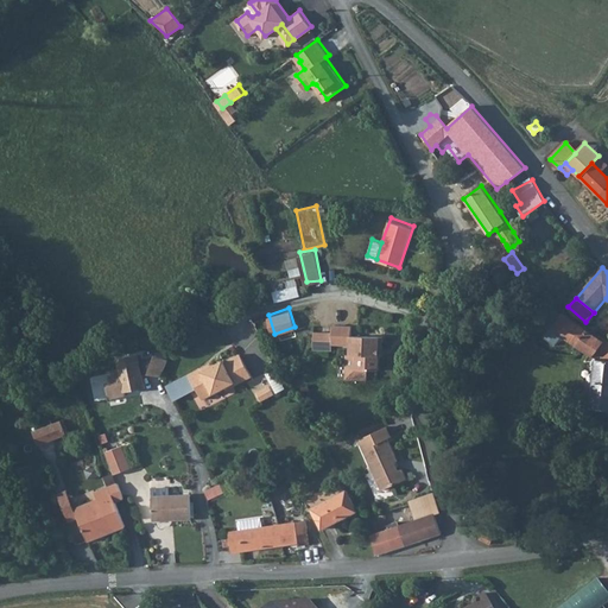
[(607,341),(606,341),(564,314),(553,328),(558,333),(597,360),(593,410),(607,410),(607,341)]
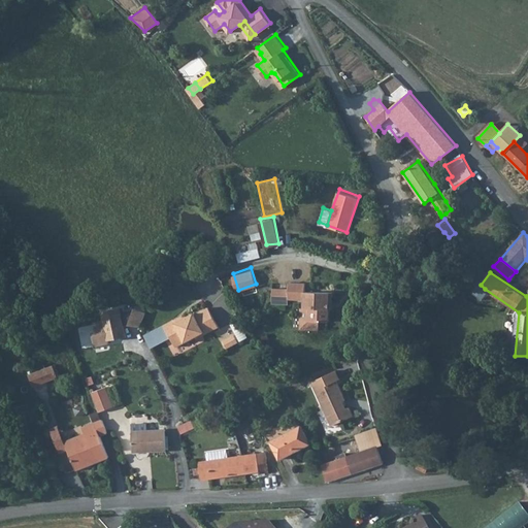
[(292,282),(291,287),(291,289),(291,298),(297,299),(307,299),(307,307),(312,307),(312,320),(322,320),(331,321),(332,302),(334,302),(334,292),(308,291),(308,283),(292,282)]
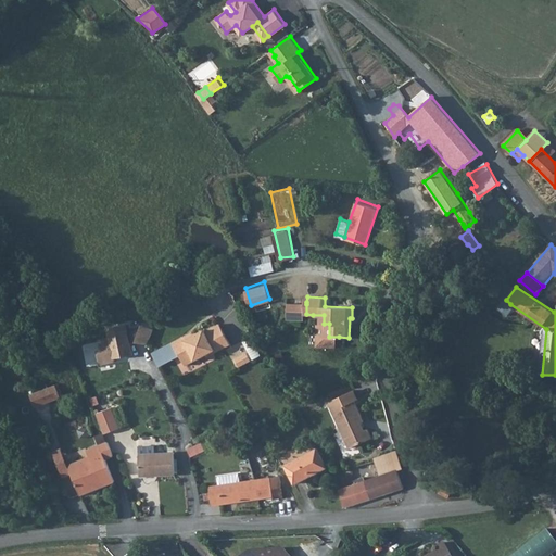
[(306,314),(306,304),(290,304),(290,320),(306,320),(306,314)]
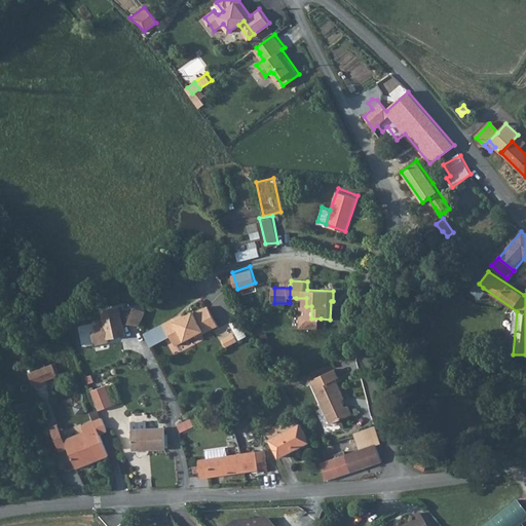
[(165,322),(177,343),(196,333),(197,335),(219,325),(209,305),(195,311),(194,310),(176,320),(175,316),(165,322)]
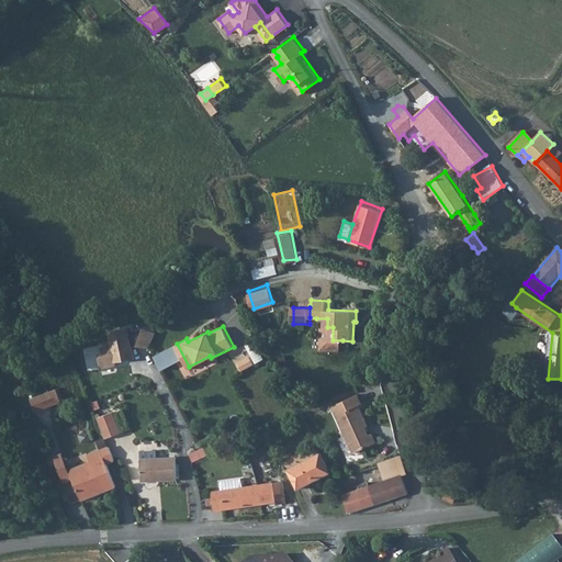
[(114,362),(134,360),(132,347),(136,347),(148,349),(154,333),(143,328),(128,332),(128,327),(107,332),(109,343),(100,345),(101,353),(97,353),(100,369),(114,366),(114,362)]
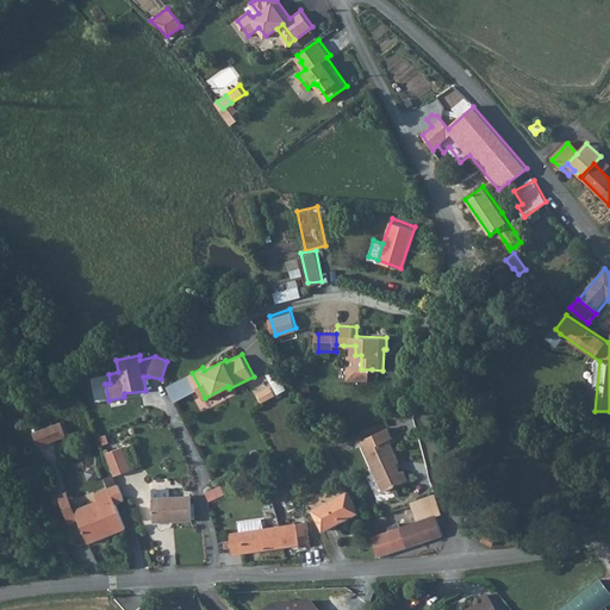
[(361,355),(355,355),(350,355),(350,379),(372,380),(372,369),(361,369),(361,355)]
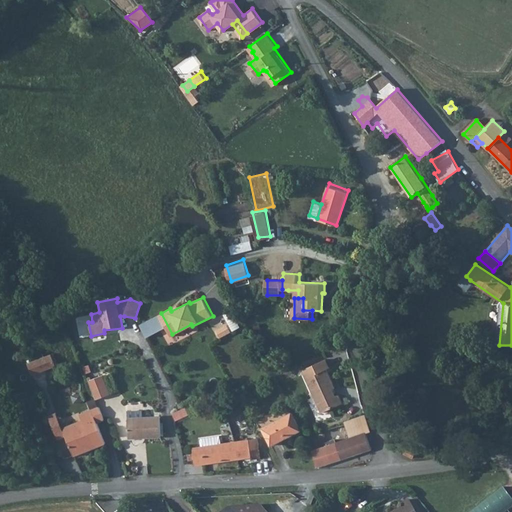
[(233,330),(239,327),(233,312),(227,315),(233,330)]
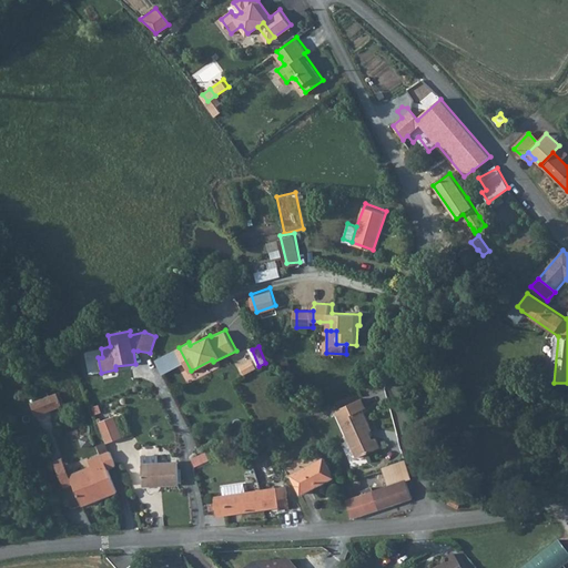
[(56,395),(30,406),(37,418),(61,408),(56,395)]
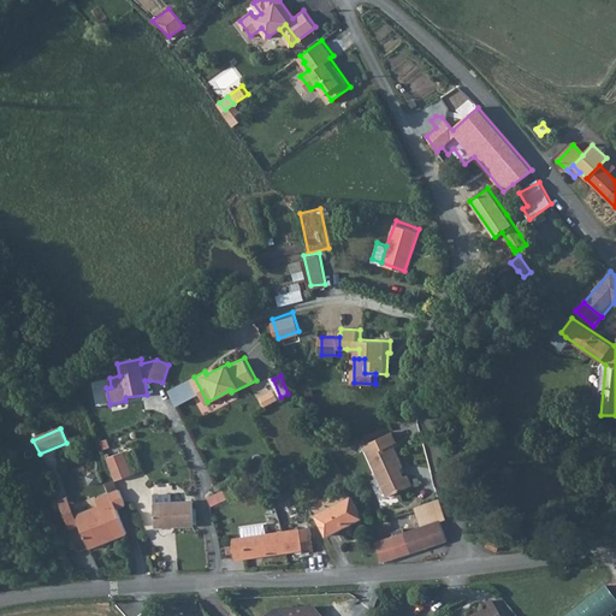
[(391,433),(363,448),(389,498),(414,485),(408,475),(406,477),(402,468),(404,467),(392,445),(397,443),(391,433)]
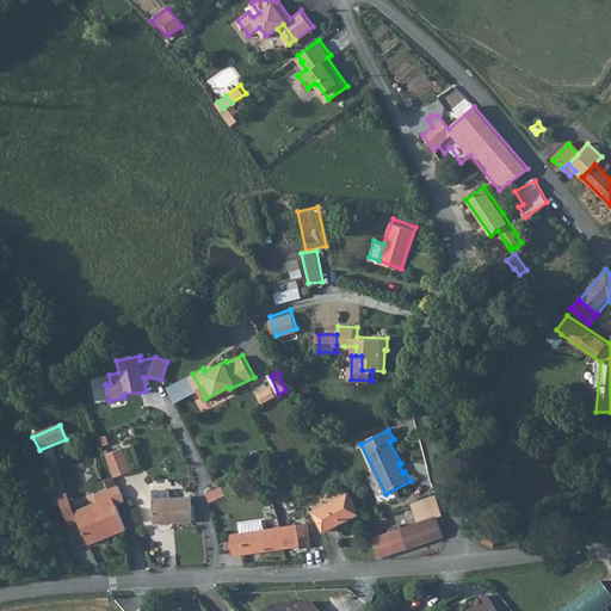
[(122,451),(107,456),(117,480),(131,471),(122,451)]
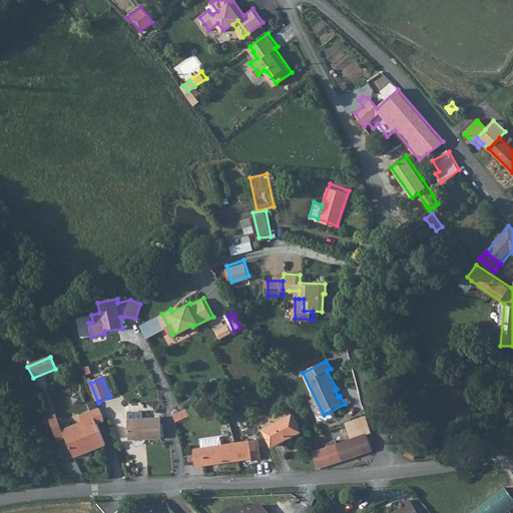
[(106,423),(100,410),(82,417),(84,422),(72,427),(76,435),(68,439),(75,457),(106,445),(98,426),(106,423)]
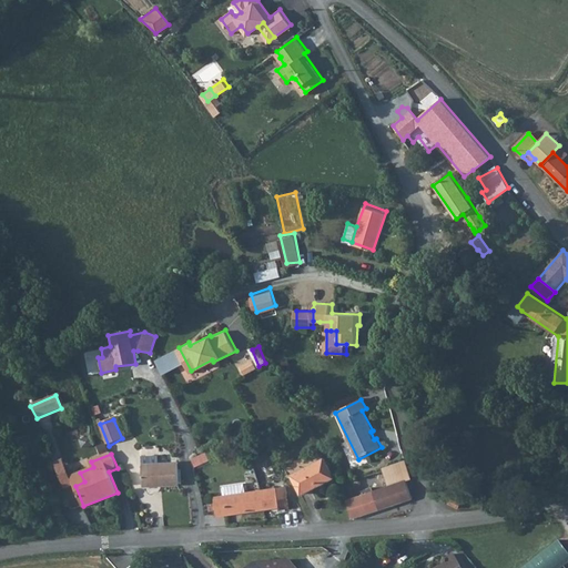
[(324,458),(320,460),(328,475),(333,473),(324,458)]
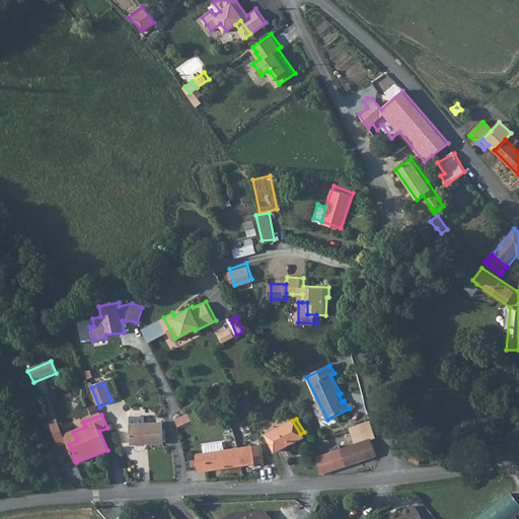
[(68,423),(70,430),(84,427),(82,420),(68,423)]
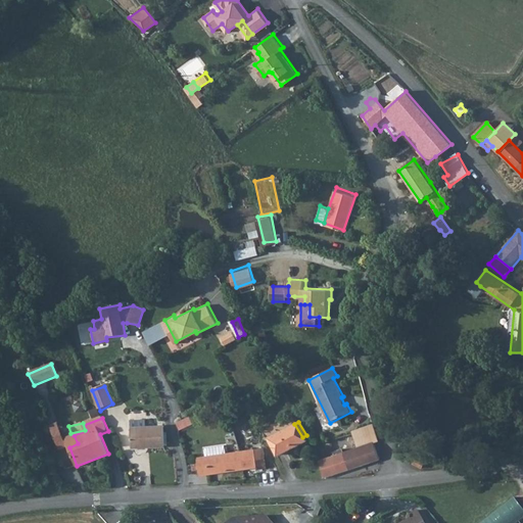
[(59,424),(50,427),(60,450),(69,447),(59,424)]
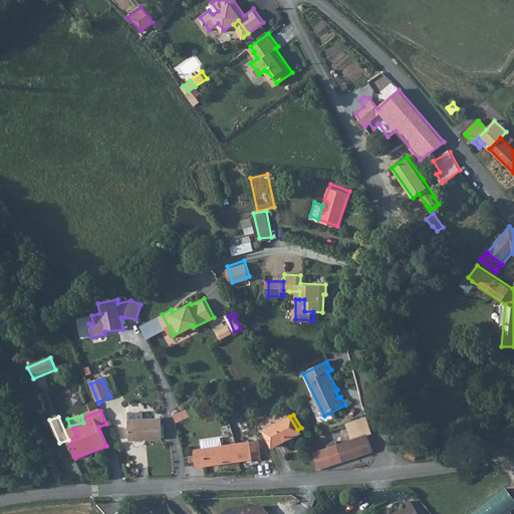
[(297,430),(289,417),(266,429),(275,446),(298,434),(297,430)]
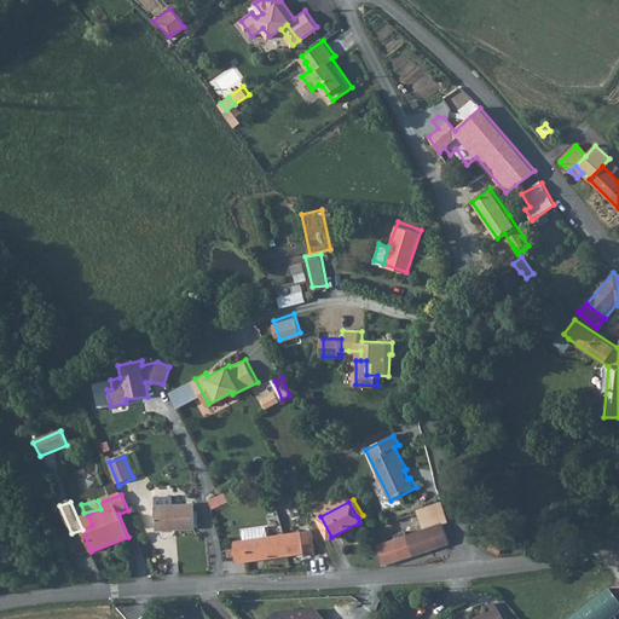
[(194,505),(154,505),(155,531),(195,530),(194,505)]
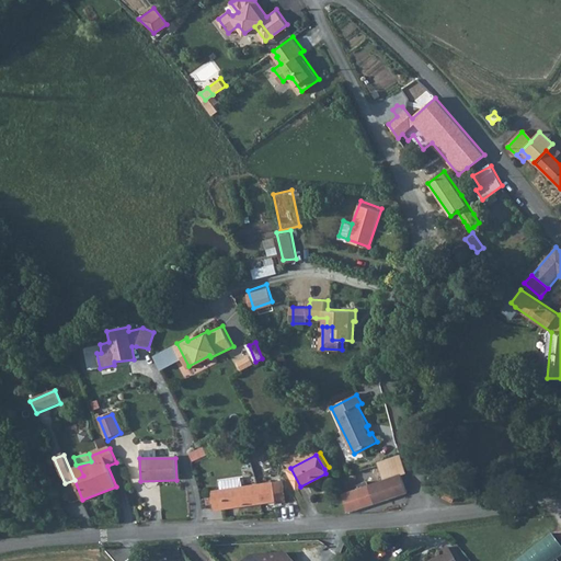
[(407,461),(381,470),(385,480),(402,474),(410,471),(407,461)]
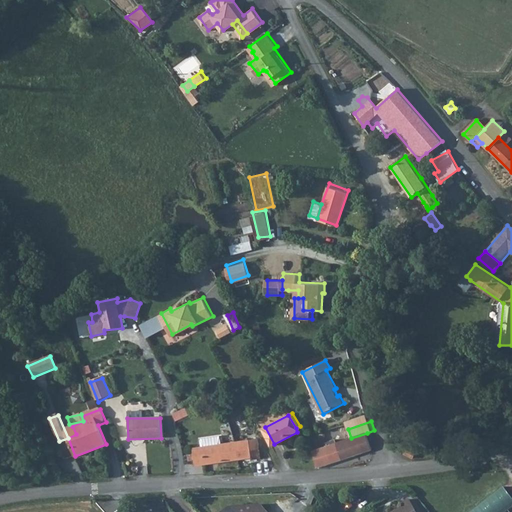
[(351,438),(313,451),(319,468),(338,461),(373,450),(367,433),(351,438)]
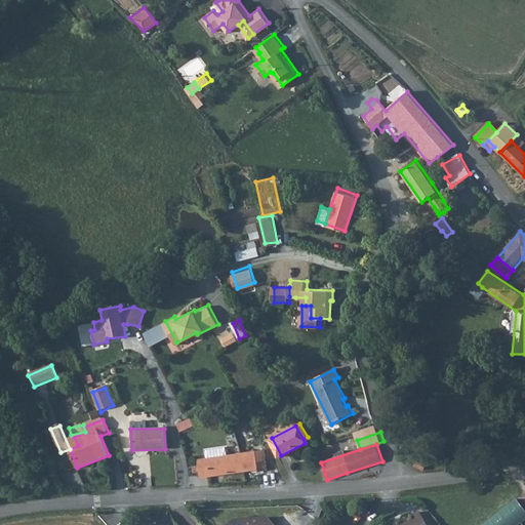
[(198,463),(192,465),(193,471),(199,471),(200,477),(258,470),(258,472),(267,471),(264,450),(197,458),(198,463)]
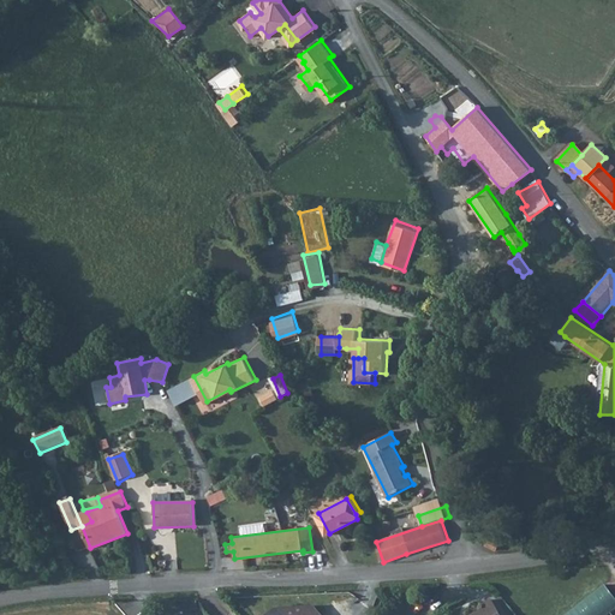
[(614,614),(614,603),(602,587),(566,614),(614,614)]
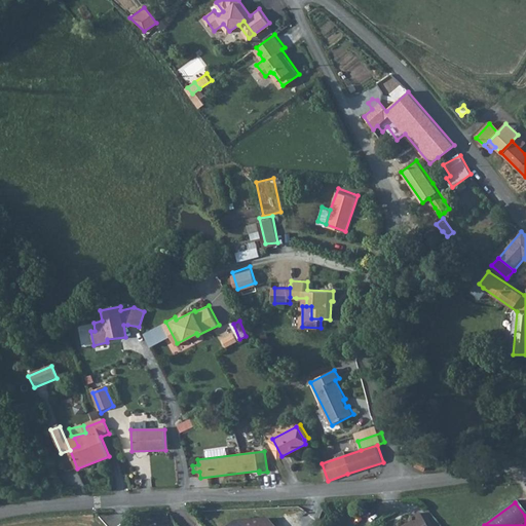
[(416,522),(412,524),(414,525),(427,525),(421,514),(414,518),(416,522)]
